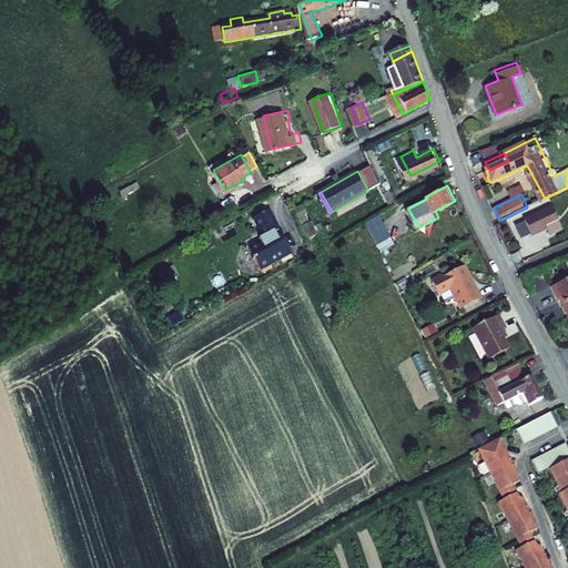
[(305,204),(296,209),(300,214),(308,210),(305,204)]
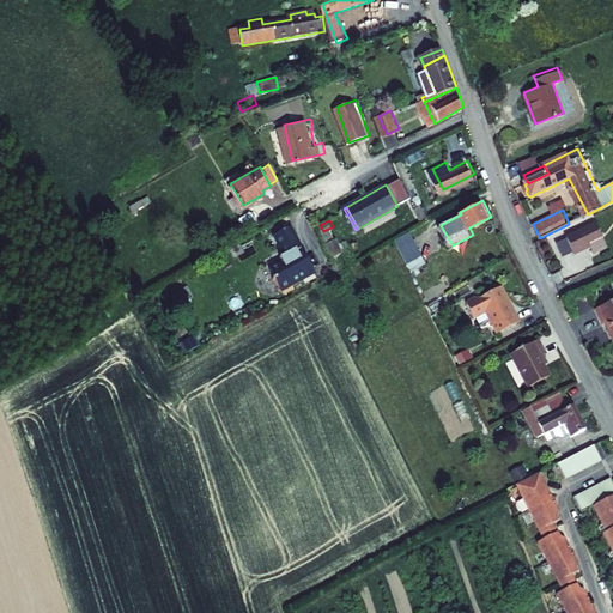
[(600,222),(570,235),(577,250),(594,242),(598,252),(610,246),(600,222)]
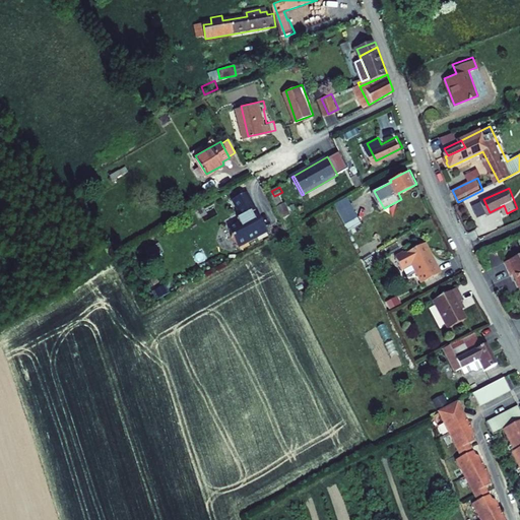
[(243,245),(271,230),(263,215),(259,218),(255,210),(259,208),(250,191),(236,199),(245,215),(241,217),(244,221),(233,229),(243,245)]
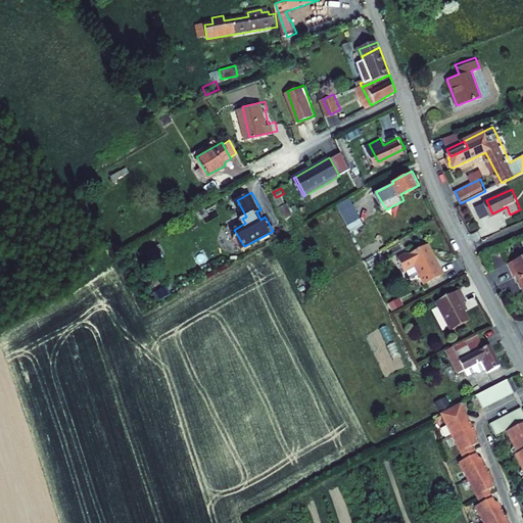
[(351,198),(339,205),(343,212),(357,205),(351,198)]
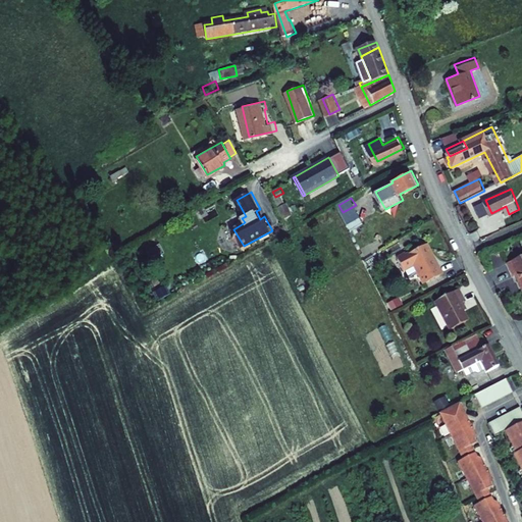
[(473,205),(477,218),(484,216),(479,202),(473,205)]
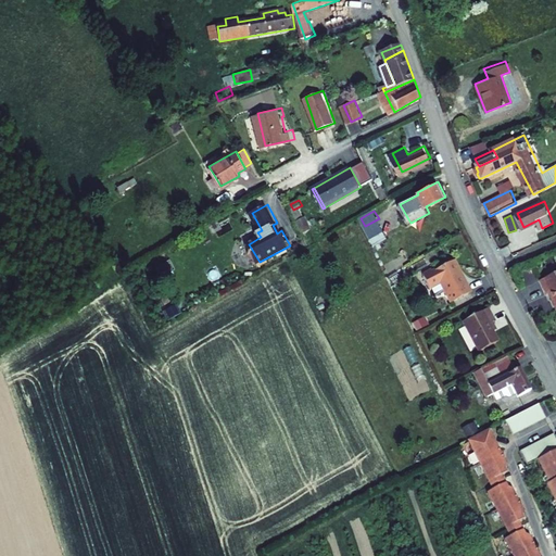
[(305,216),(298,219),(304,231),(312,228),(305,216)]
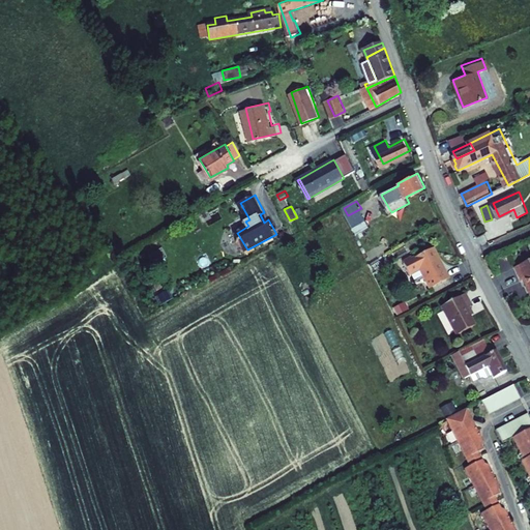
[(361,208),(348,215),(355,229),(369,222),(361,208)]
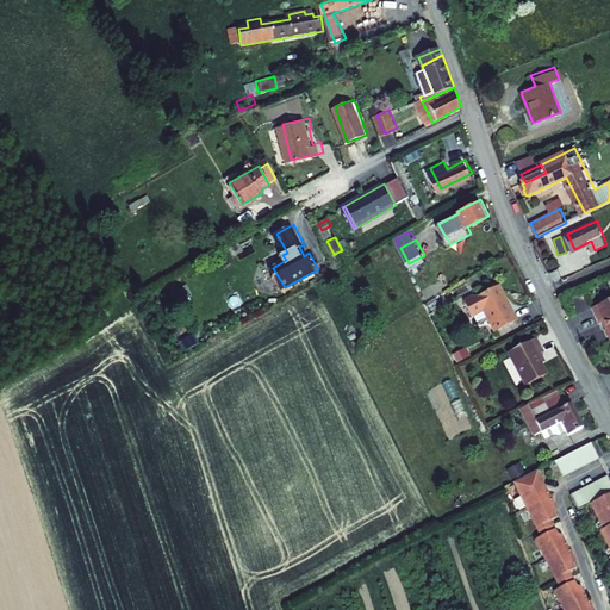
[(500,281),(467,298),(473,310),(474,310),(478,318),(481,319),(490,315),(497,328),(518,316),(500,281)]
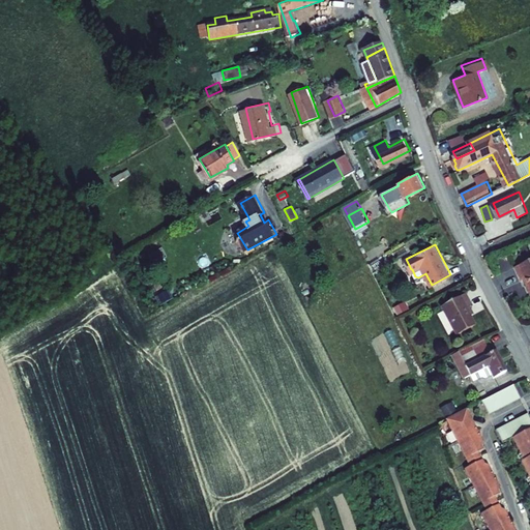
[(529,255),(516,262),(524,280),(528,277),(529,283),(529,255)]
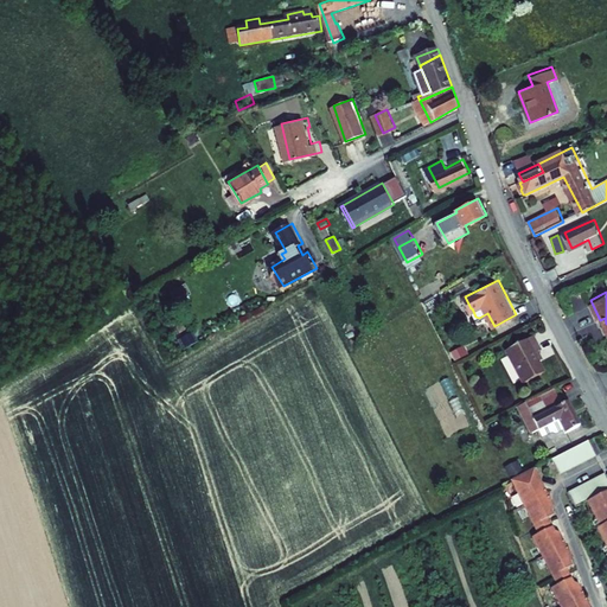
[(536,332),(509,347),(526,381),(547,369),(541,359),(536,351),(541,349),(543,347),(536,332)]
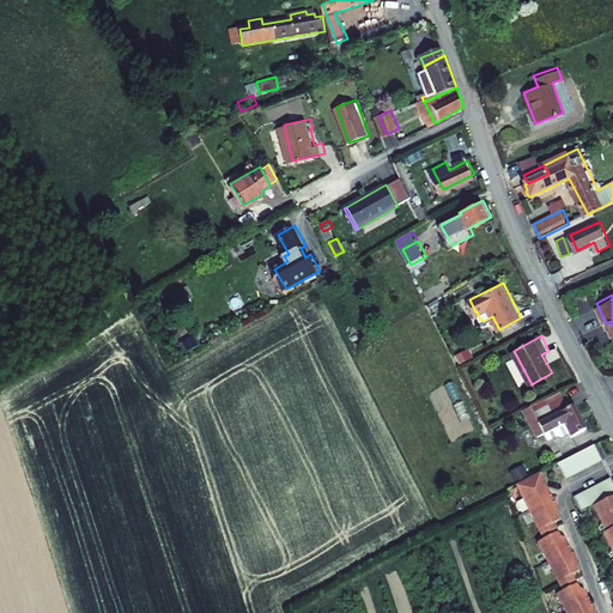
[(471,349),(456,356),(460,364),(474,356),(471,349)]
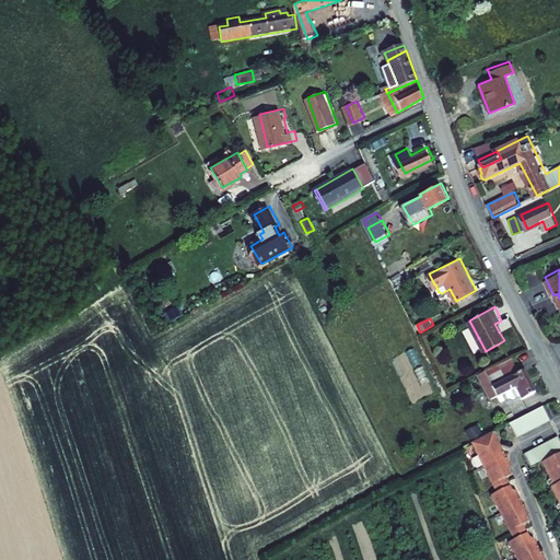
[(499,362),(501,368),(506,377),(522,370),(514,354),(499,362)]
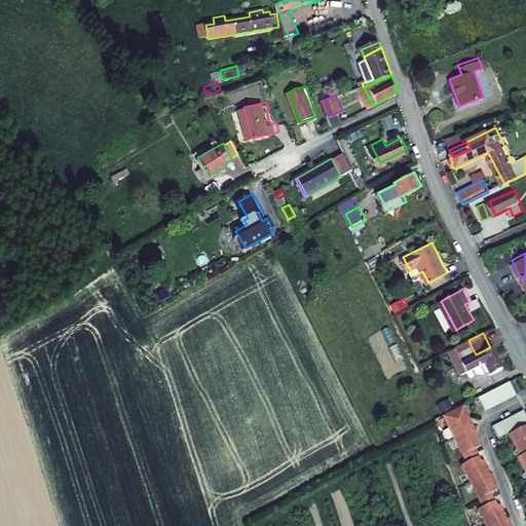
[(470,369),(478,365),(482,372),(485,373),(491,369),(493,372),(503,367),(492,346),(490,347),(476,354),(471,345),(460,351),(463,358),(457,361),(463,372),(470,369)]
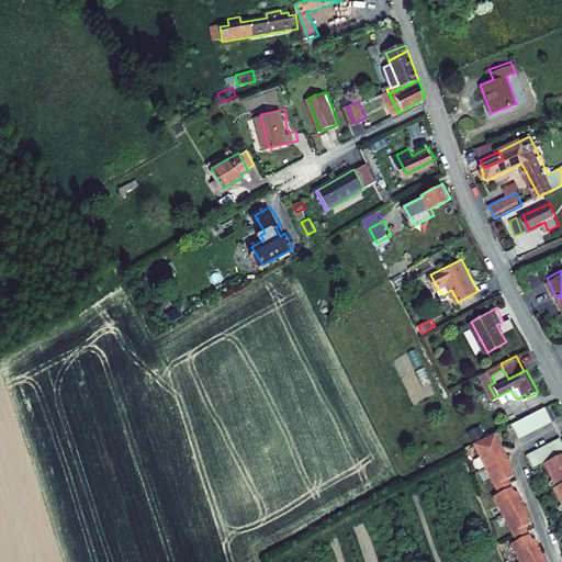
[(510,390),(502,394),(505,402),(515,397),(510,390)]
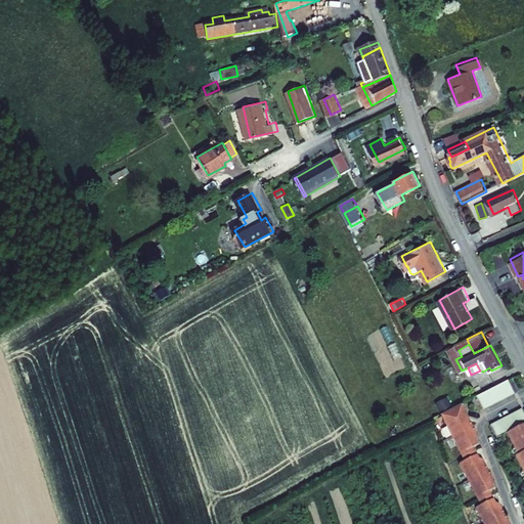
[(509,378),(478,394),(484,407),(516,391),(509,378)]
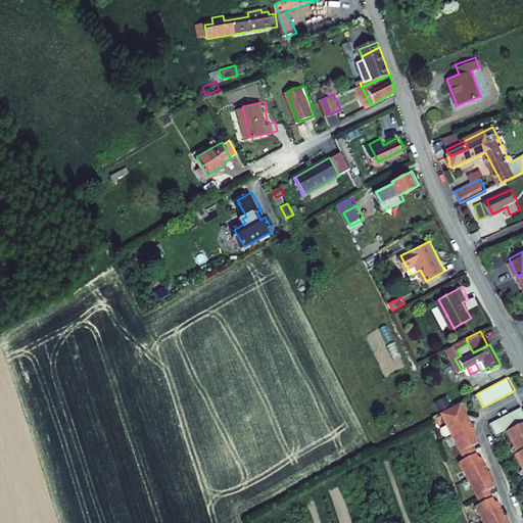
[(443,395),(435,400),(440,411),(441,411),(449,407),(443,395)]
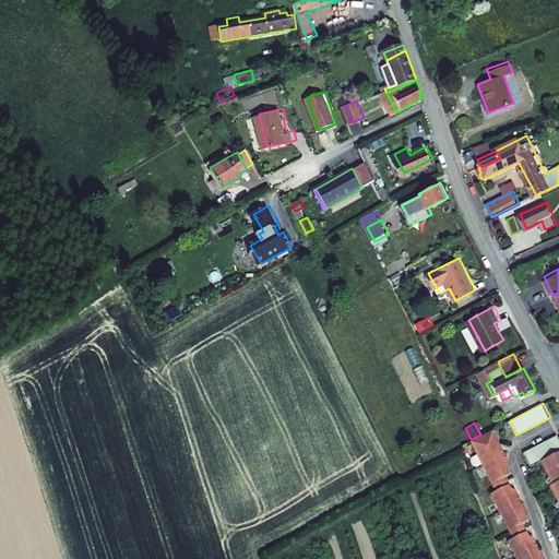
[(494,427),(490,429),(500,447),(503,444),(494,427)]
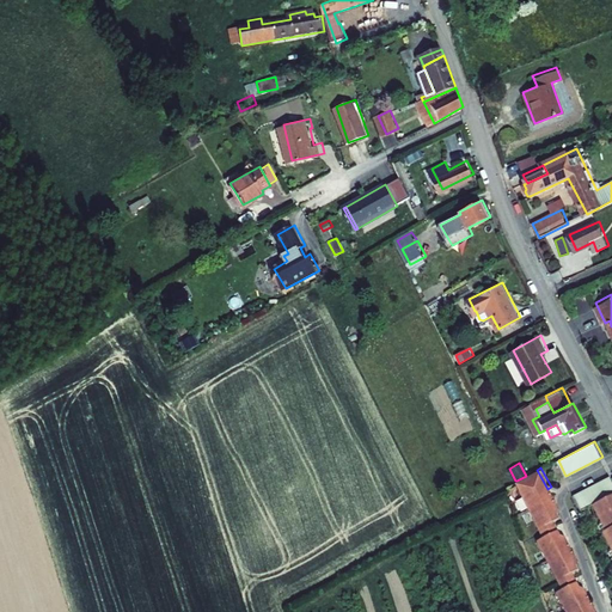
[(526,476),(516,481),(545,536),(540,538),(564,587),(558,591),(568,611),(594,611),(592,607),(595,605),(588,592),(585,593),(582,587),(574,570),(580,568),(576,561),(573,555),(576,552),(570,539),(567,540),(563,536),(555,518),(561,515),(557,509),(555,503),(558,502),(551,487),(548,489),(537,470),(526,476)]
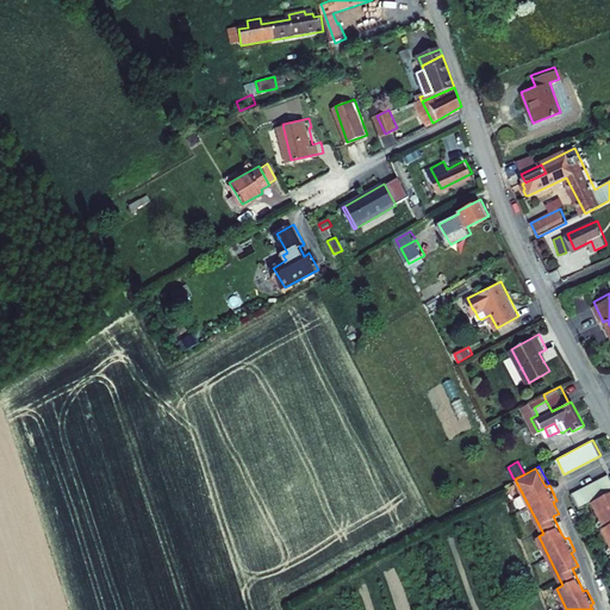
[(609,479),(607,472),(570,491),(578,505),(590,499),(609,487),(609,479)]
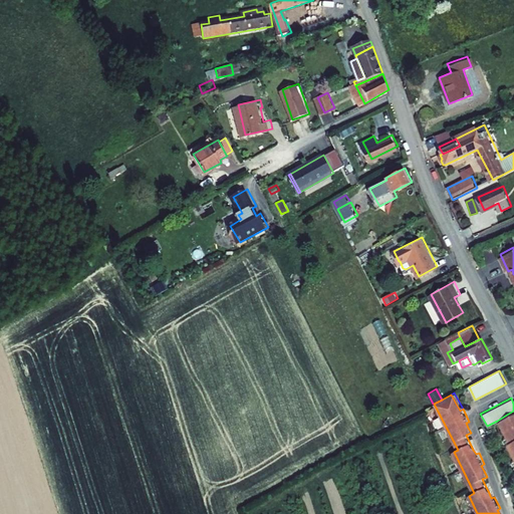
[(513,411),(497,421),(504,434),(508,442),(505,444),(511,457),(513,462),(513,411)]
